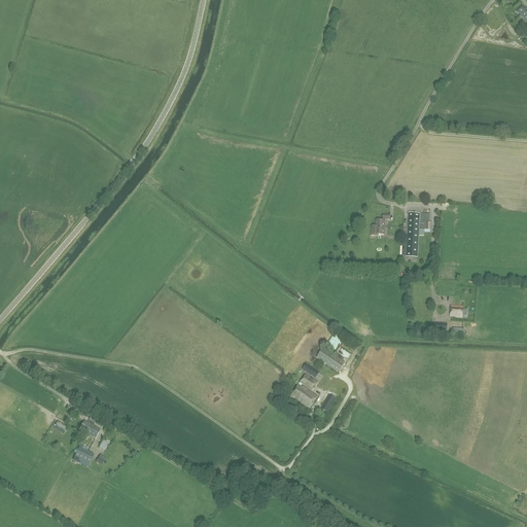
[(517,12),(526,23),(526,9),(524,6),(517,12)]
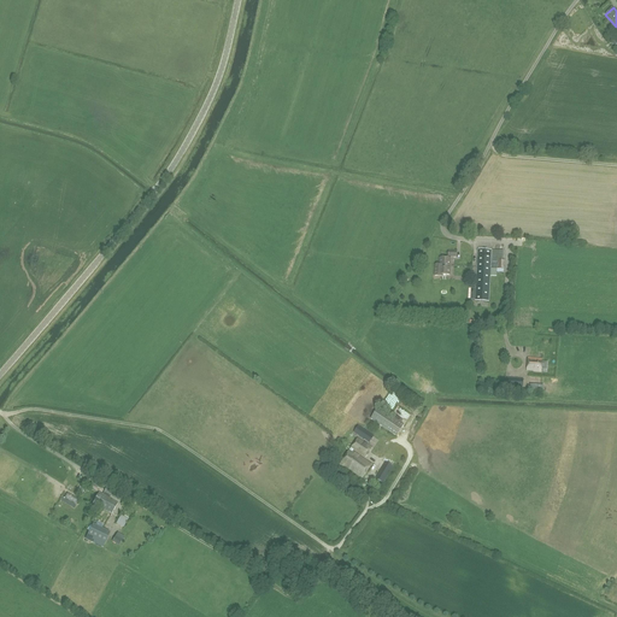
[(479,250),(475,300),(488,301),(492,251),(479,250)]
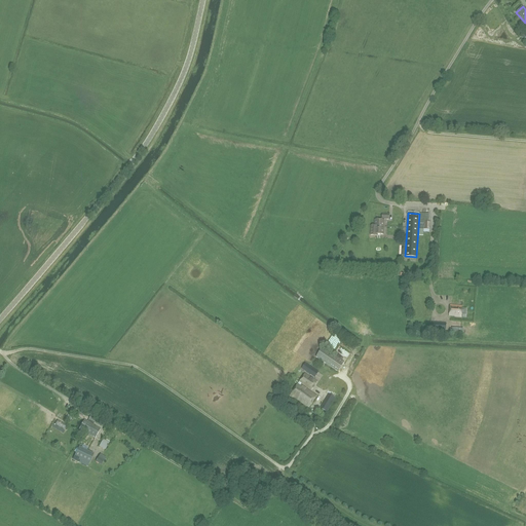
[(389,215),(382,215),(381,220),(375,220),(375,225),(383,226),(384,219),(388,219),(389,215)]
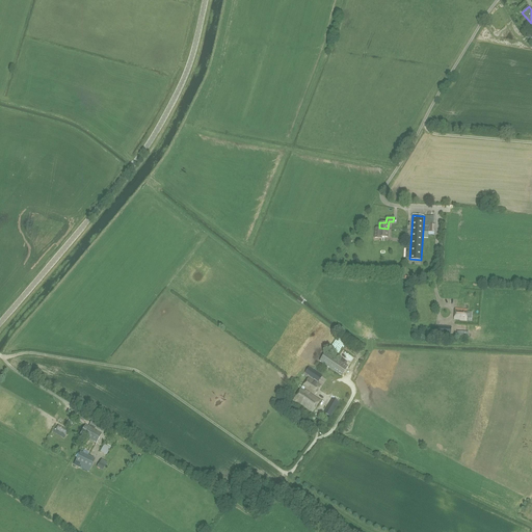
[(388,237),(388,229),(379,228),(375,228),(374,238),(382,239),(382,237),(388,237)]
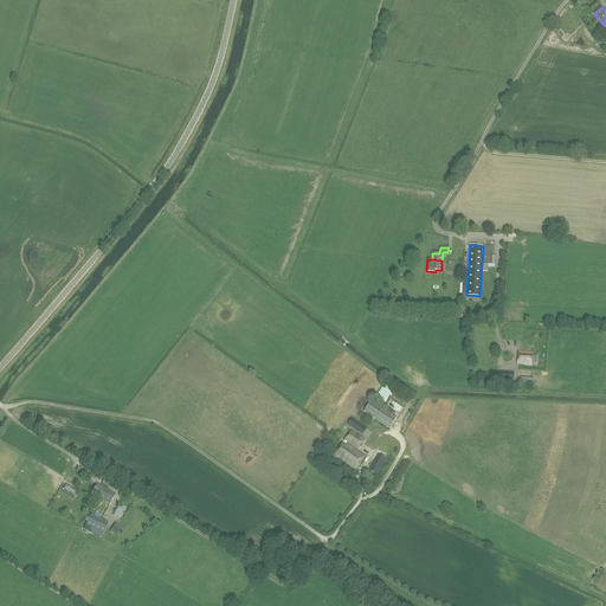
[(533,353),(519,352),(517,363),(524,365),(532,366),(533,353)]
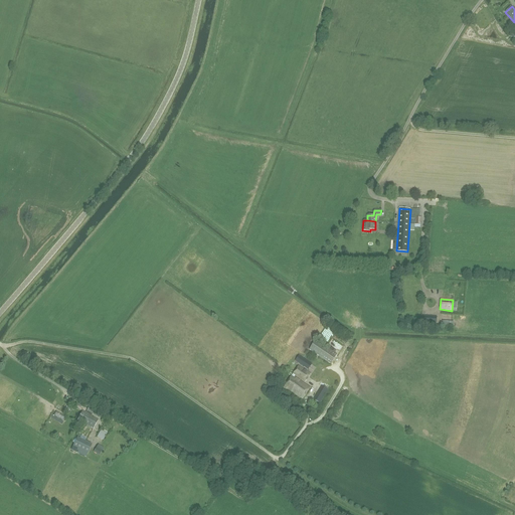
[(330,364),(337,354),(316,340),(309,350),(330,364)]
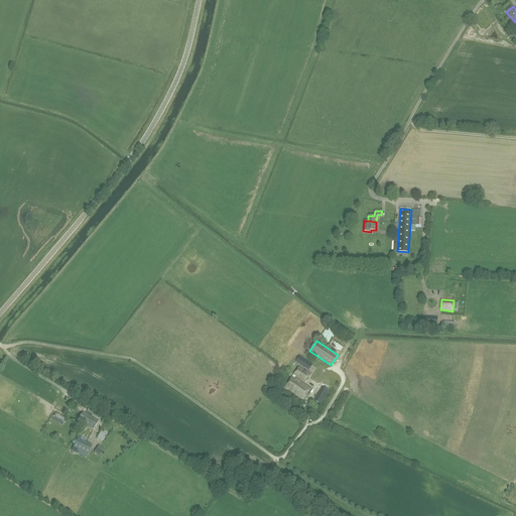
[(299,366),(284,388),(291,393),(291,392),(303,400),(310,388),(294,378),(295,376),(305,383),(310,375),(299,366)]
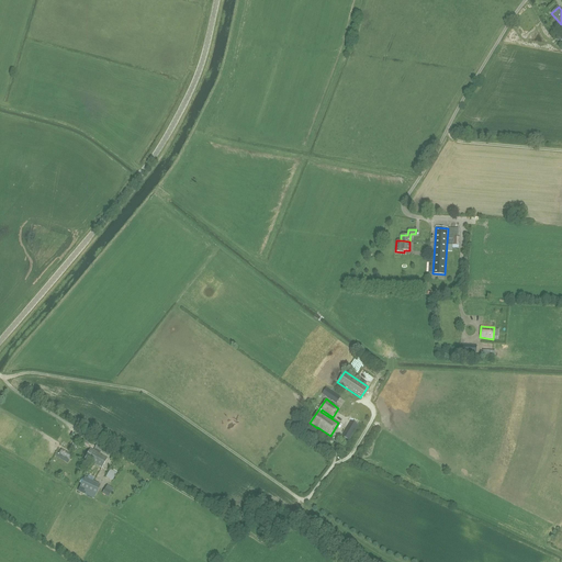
[(341,436),(348,440),(358,425),(350,420),(341,436)]
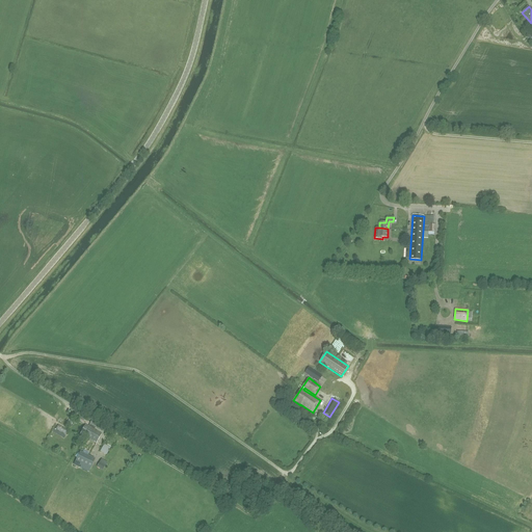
[(80,434),(86,437),(92,428),(95,429),(96,427),(100,430),(102,426),(91,421),(88,426),(85,424),(80,434)]
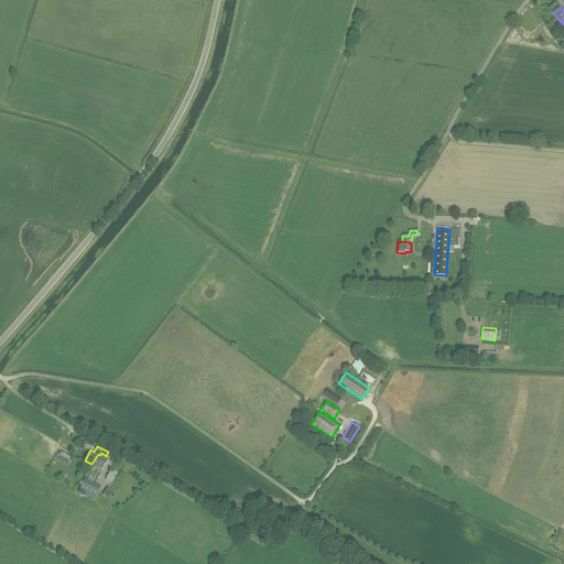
[(62,451),(60,455),(69,461),(72,456),(62,451)]
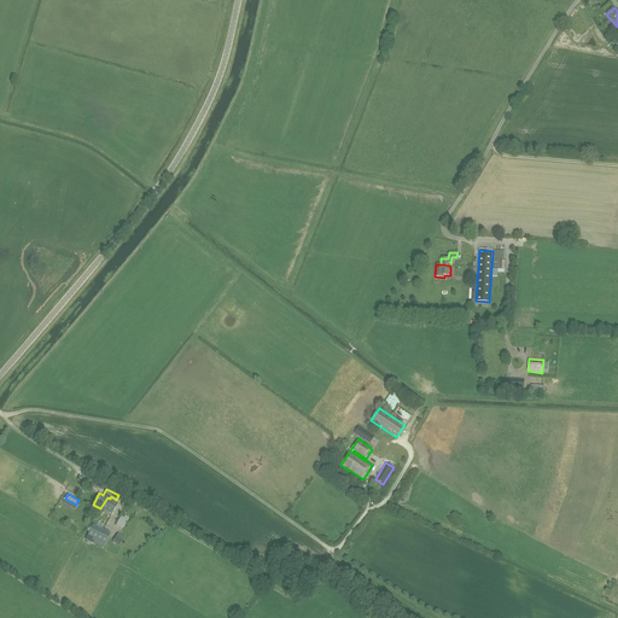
[(118,503),(110,499),(108,497),(100,508),(111,516),(118,503)]
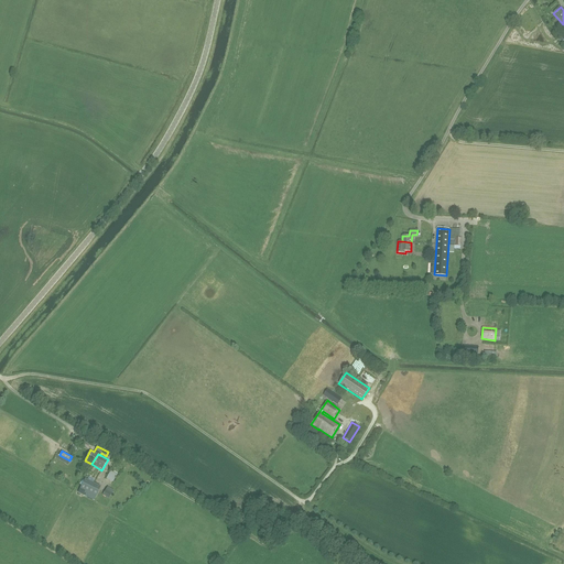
[(100,487),(85,480),(82,487),(85,489),(82,495),(94,500),(100,487)]
